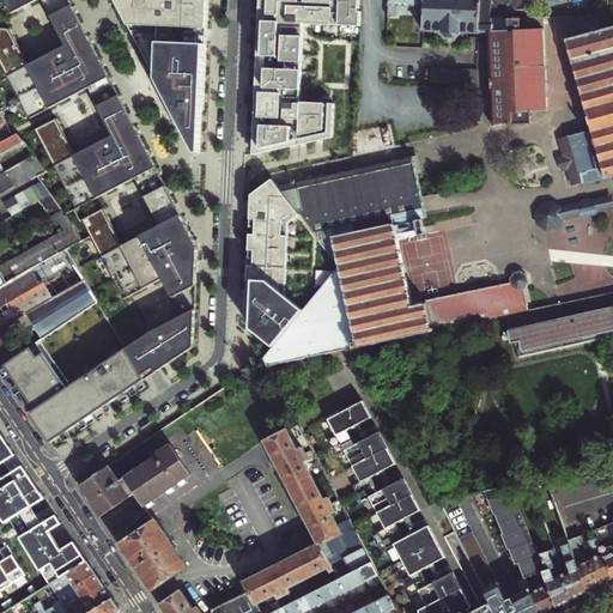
[(0,0),(0,5),(5,5),(11,17),(42,1),(66,46),(28,65),(10,30),(0,29),(0,61),(30,117),(87,87),(110,133),(73,151),(54,115),(34,126),(74,205),(132,175),(156,219),(119,238),(99,201),(78,212),(123,298),(162,279),(181,315),(149,333),(125,349),(143,378),(168,362),(193,345),(195,292),(195,280),(196,247),(168,192),(137,132),(92,48),(67,0),(0,0)]
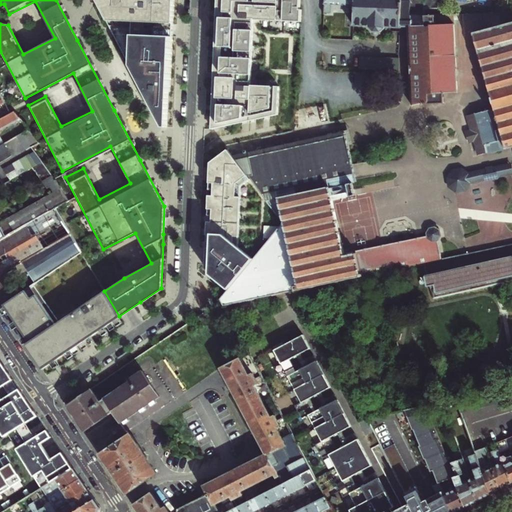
[(94,0),(150,104),(162,129),(168,129),(172,39),(173,0),(94,0)]
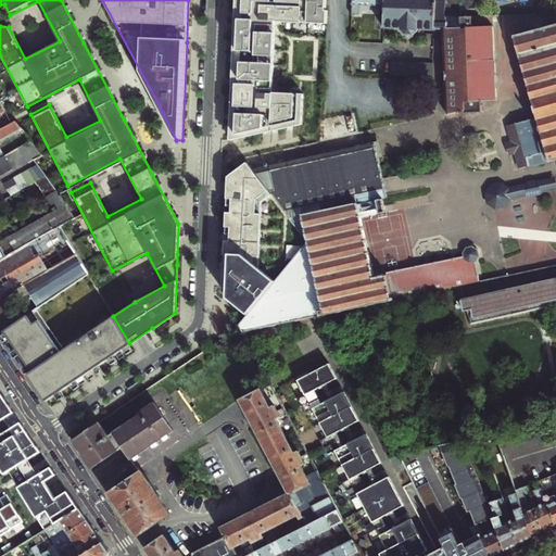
[(234,0),(232,50),(231,66),(231,80),(230,96),(230,111),(229,142),(301,127),(302,97),(272,95),(275,24),(326,26),(326,13),(325,13),(325,0),(234,0)]
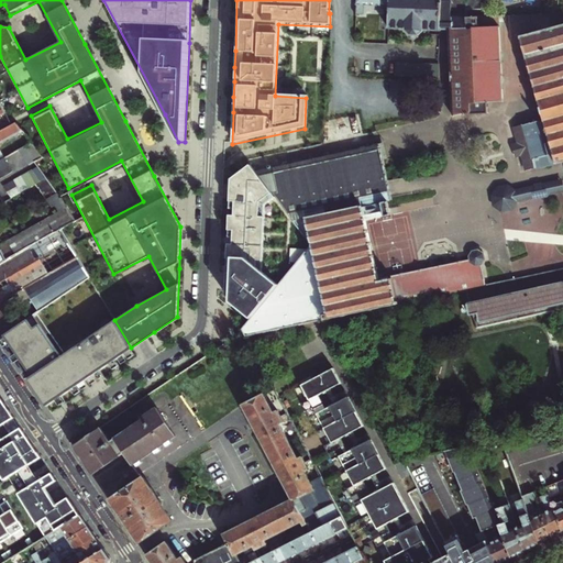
[(356,0),(356,14),(362,14),(363,13),(364,6),(388,7),(388,29),(406,30),(406,32),(410,36),(417,36),(423,32),(423,31),(440,32),(441,0),(356,0)]
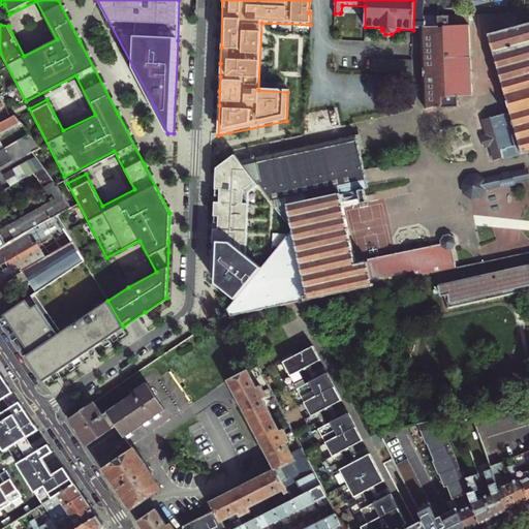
[(414,0),(413,30),(422,30),(423,0),(414,0)]
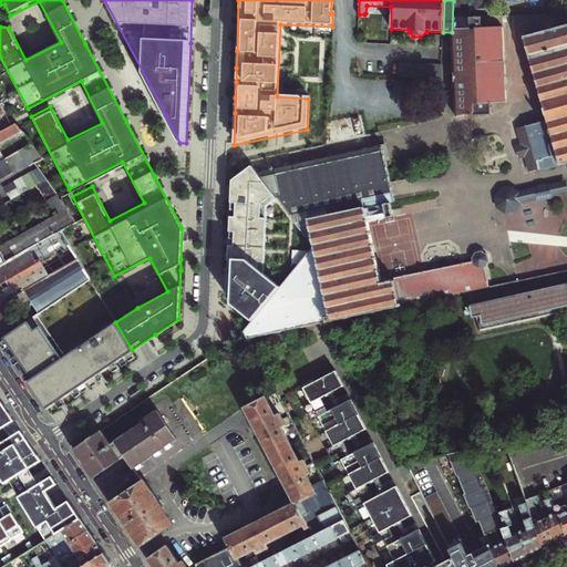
[(467,0),(453,0),(452,32),(456,117),(474,113),(470,20),(467,0)]
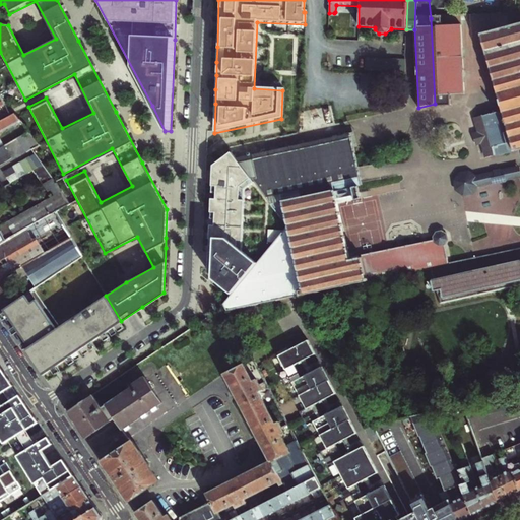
[(441,17),(441,0),(429,0),(431,18),(441,17)]
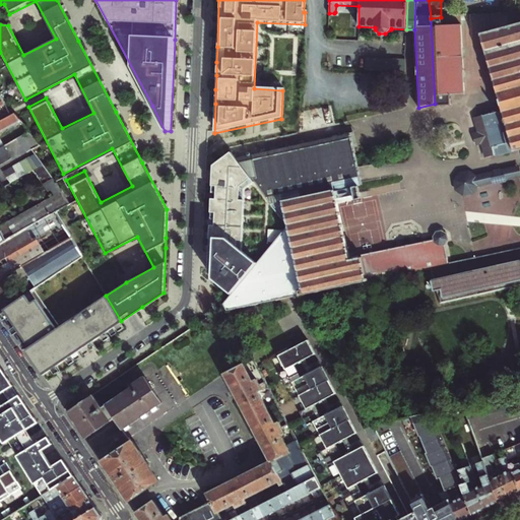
[(452,4),(451,0),(441,0),(441,17),(447,17),(447,16),(450,15),(450,4),(452,4)]
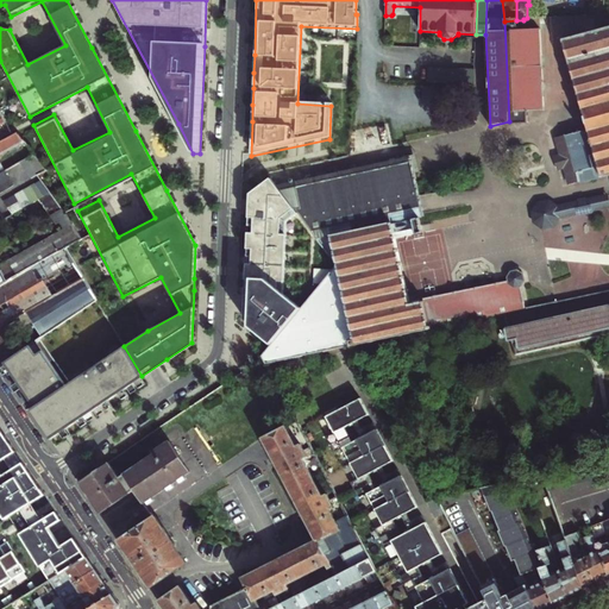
[(504,22),(509,121),(510,124),(529,123),(528,112),(546,111),(544,18),(527,18),(523,19),(523,20),(516,20),(504,22)]
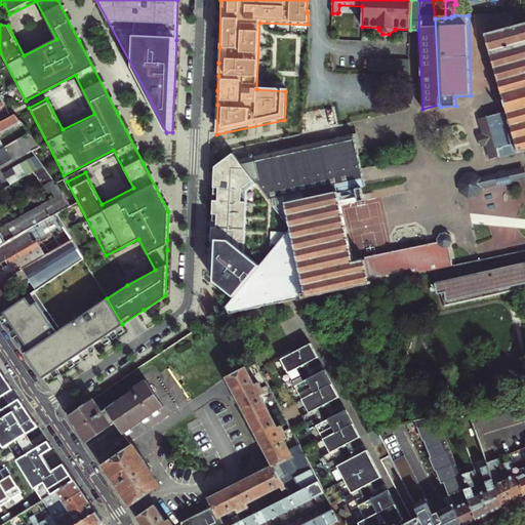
[(524,23),(486,35),(508,112),(480,119),(484,134),(480,135),(482,147),(487,146),(490,158),(491,160),(524,152),(524,23)]
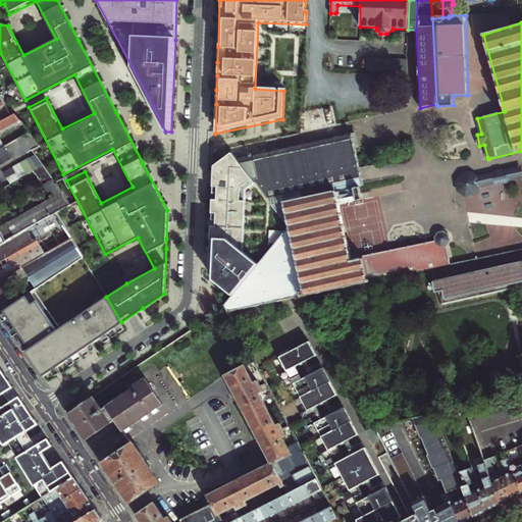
[(366,58),(365,72),(406,73),(407,61),(366,58)]
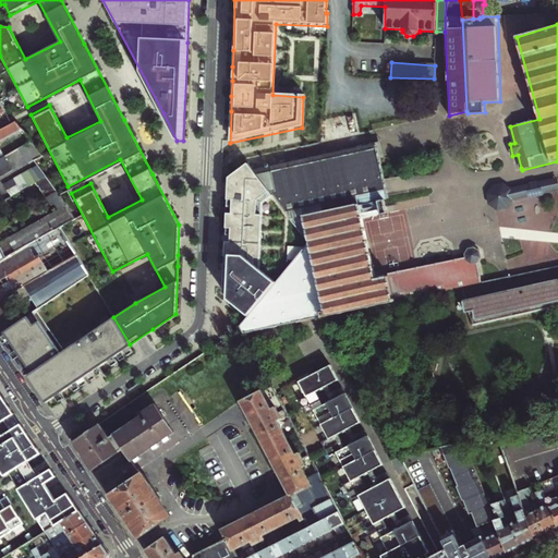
[(0,143),(23,132),(16,122),(0,131),(0,143)]
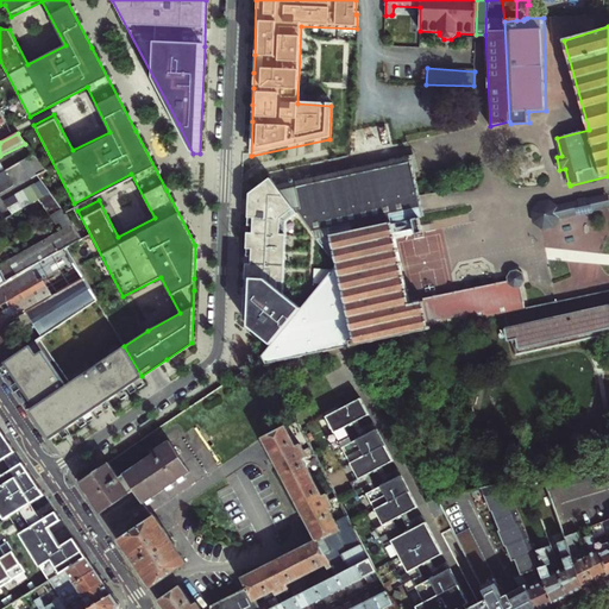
[(35,155),(24,161),(35,179),(39,176),(48,171),(35,155)]
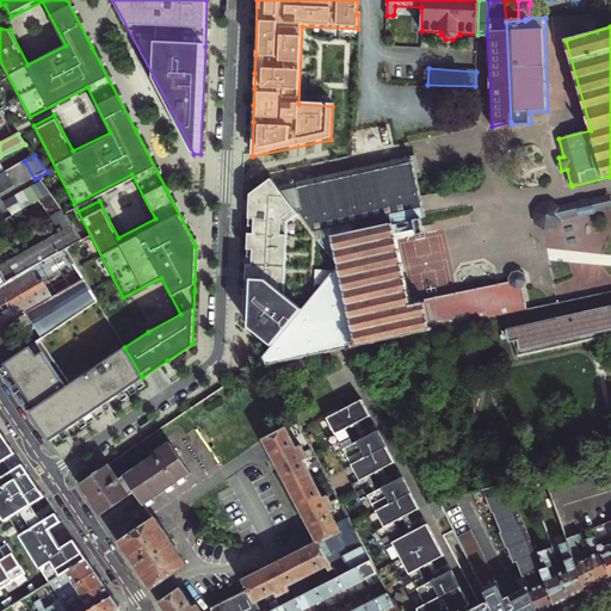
[(298,216),(316,240),(396,223),(425,216),(415,171),(413,155),(392,160),(275,184),(298,216)]
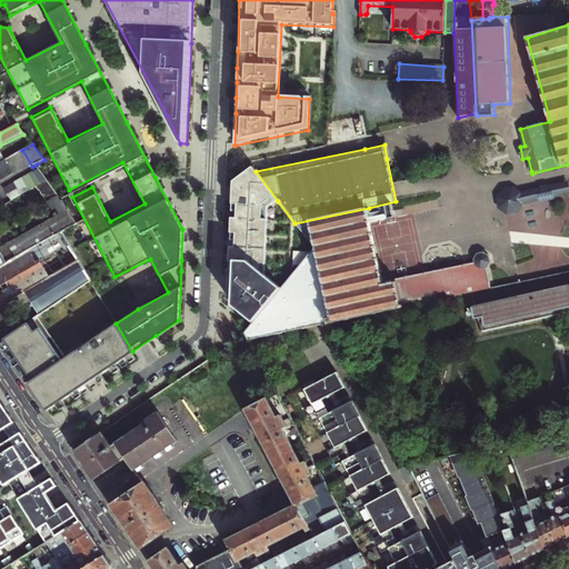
[(0,162),(0,180),(12,175),(5,161),(0,162)]
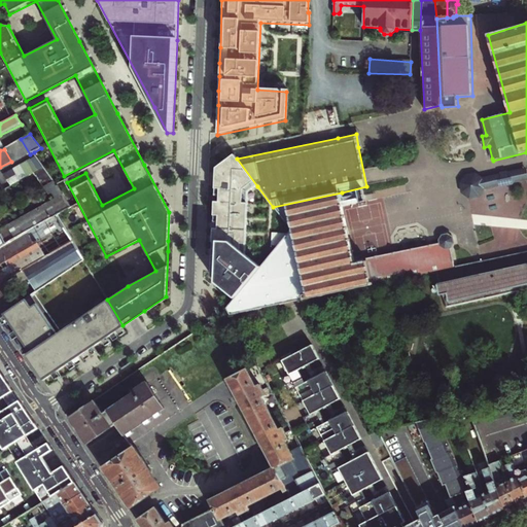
[(237,297),(260,268),(245,255),(248,192),(257,186),(237,159),(234,154),(219,165),(215,168),(215,177),(214,214),(213,226),(213,240),(212,250),(212,260),(212,272),(211,277),(224,288),(237,297)]
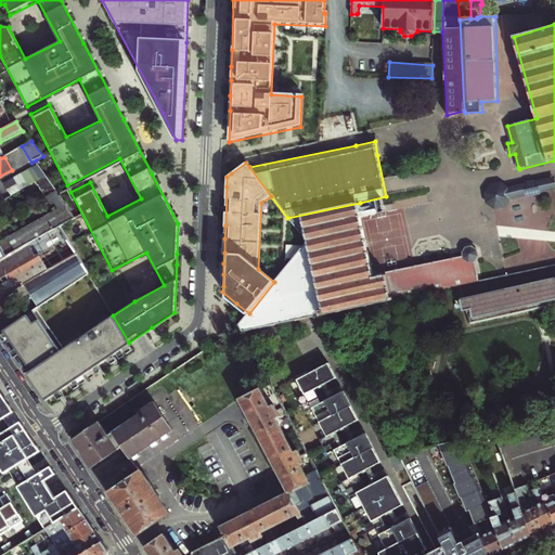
[(13,196),(24,190),(37,182),(47,177),(40,166),(7,184),(13,196)]
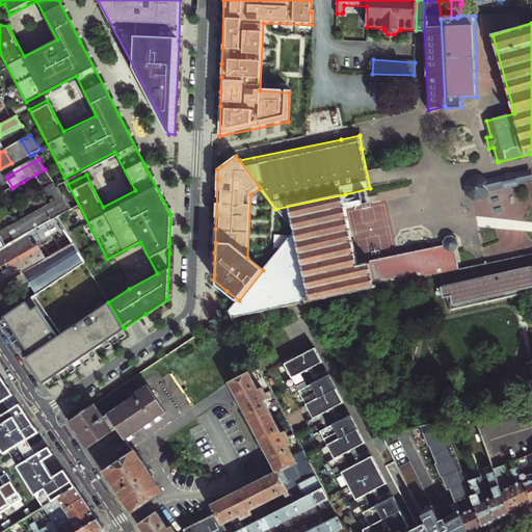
[(54,185),(45,169),(35,175),(45,190),(48,188),(54,185)]
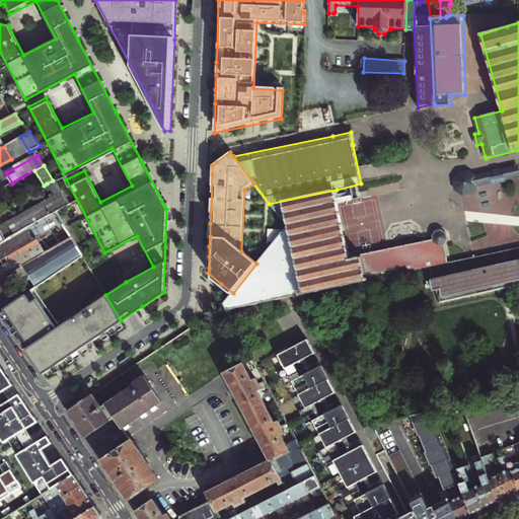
[(478,187),(518,176),(518,169),(518,167),(476,176),(468,171),(459,173),(454,180),(456,190),(464,196),(473,194),(478,187)]
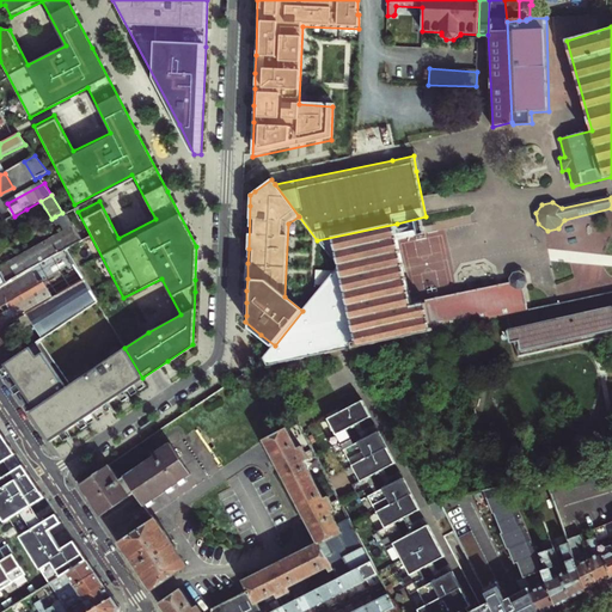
[(62,213),(55,216),(65,232),(72,228),(62,213)]
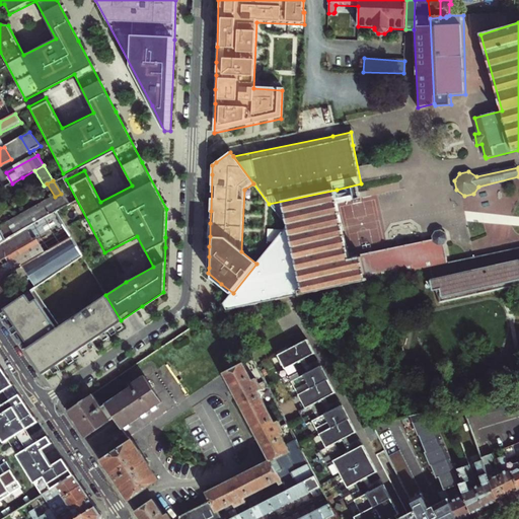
[(387,249),(363,254),(363,255),(363,256),(352,260),(351,257),(340,204),(337,190),(269,204),(286,227),(283,230),(273,243),(256,264),(234,292),(240,307),(295,296),(385,277),(450,263),(446,244),(449,239),(448,233),(443,230),(438,231),(435,236),(435,239),(387,249)]
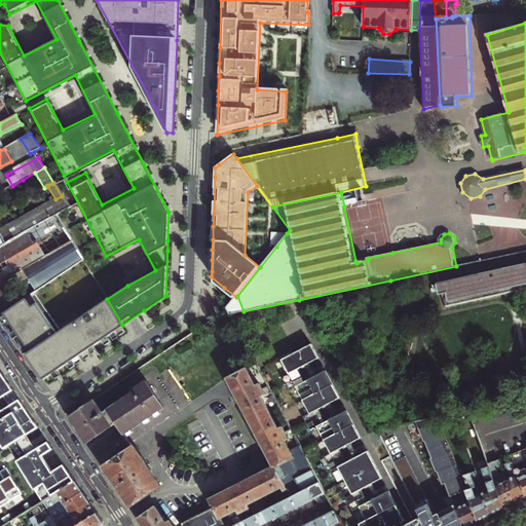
[(0,248),(55,216),(70,209),(62,196),(55,199),(0,229),(0,248)]
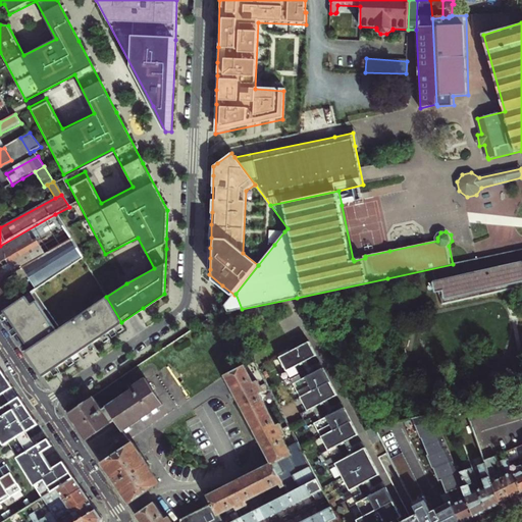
[(0,280),(70,239),(55,214),(0,246),(0,280)]
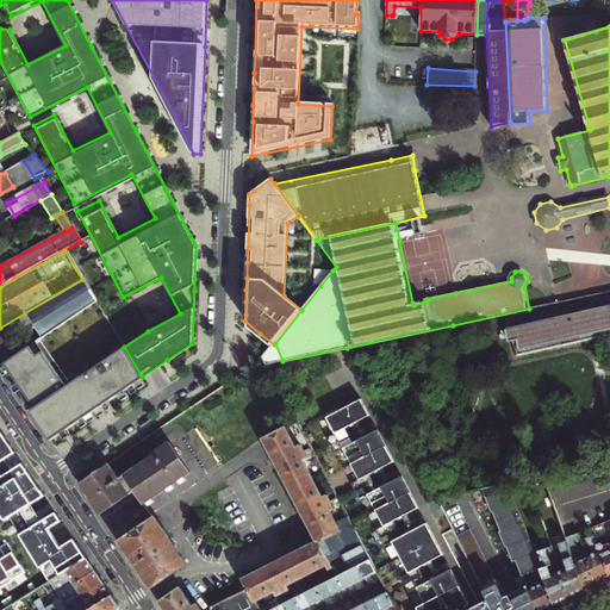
[(321,286),(332,271),(312,272),(313,286),(321,286)]
